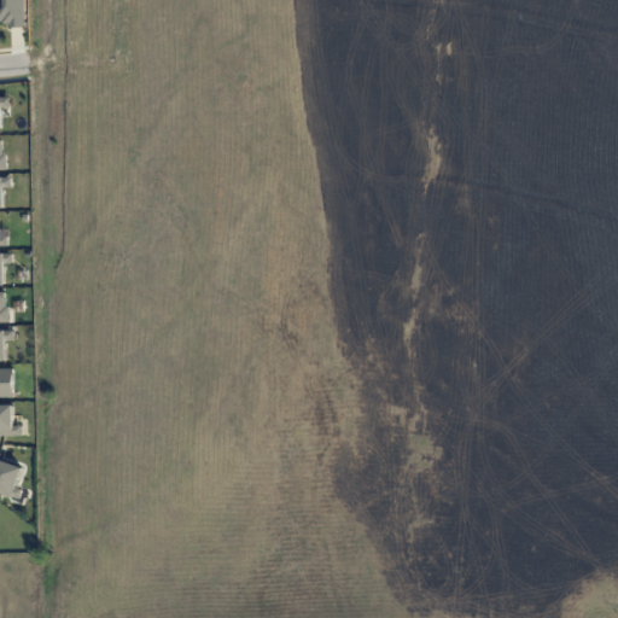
[(0,0),(0,25),(25,25),(24,0),(0,0)]
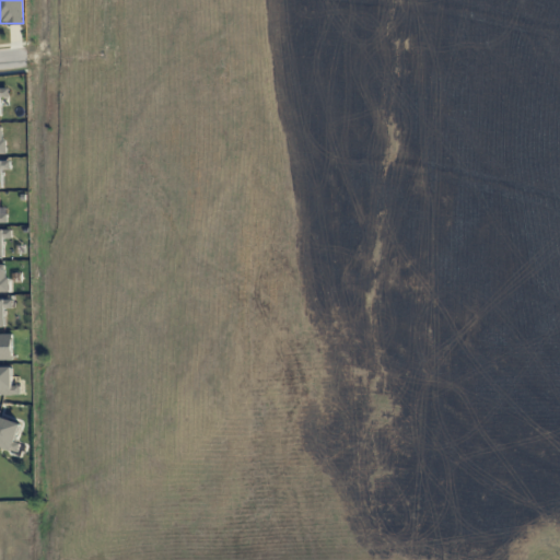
[(0,115),(2,116),(2,96),(10,96),(9,88),(0,88),(0,115)]
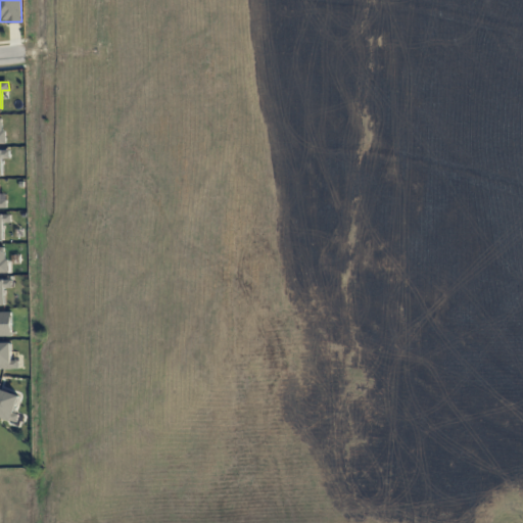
[(0,176),(4,176),(4,158),(10,158),(10,149),(0,149),(0,176)]
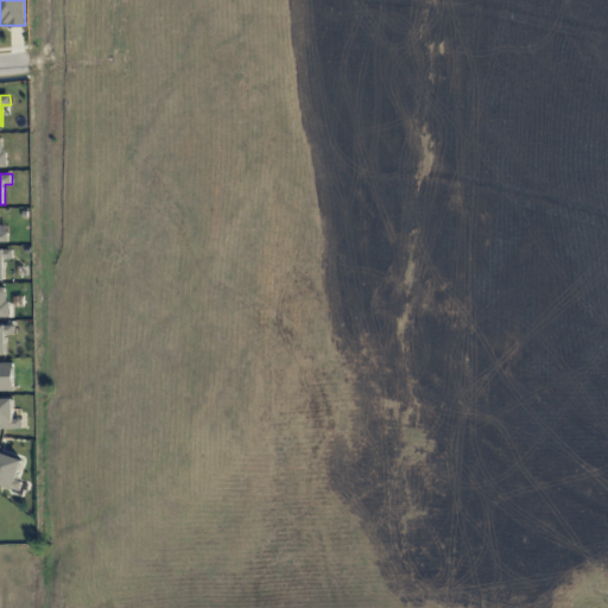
[(0,248),(0,279),(6,279),(6,258),(13,258),(13,249),(0,248)]
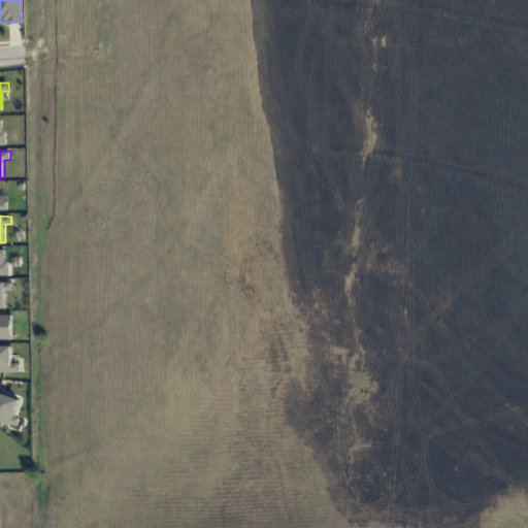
[(0,307),(6,308),(6,291),(13,291),(12,282),(0,282),(0,307)]
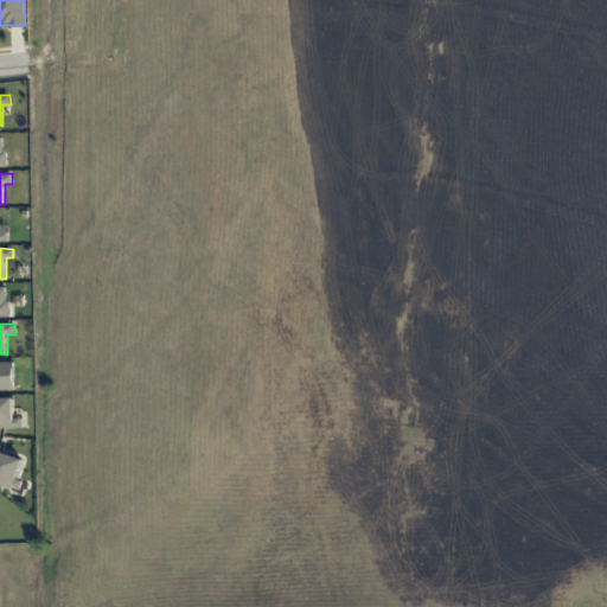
[(0,360),(0,389),(14,390),(14,362),(0,360)]
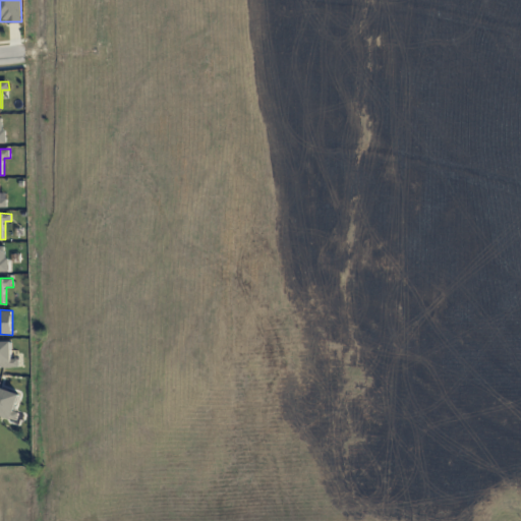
[(12,341),(0,341),(0,366),(19,367),(18,358),(12,359),(12,341)]
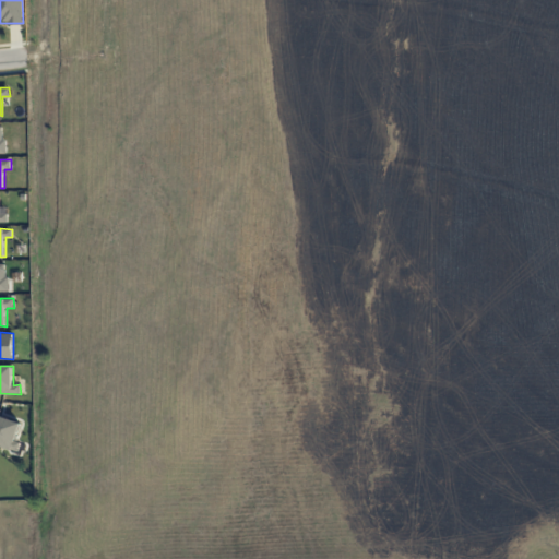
[(0,445),(19,452),(21,442),(16,441),(23,423),(0,415),(0,413),(1,409),(0,408),(0,445)]
